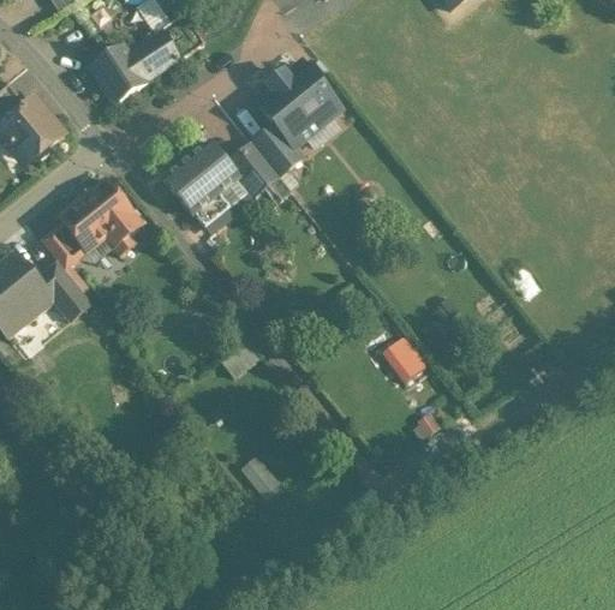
[(51,0),(57,10),(71,0),(51,0)]
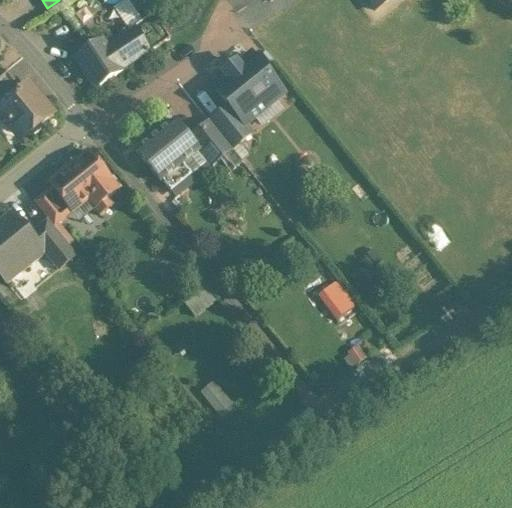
[(117,0),(113,2),(127,26),(142,18),(132,0),(117,0)]
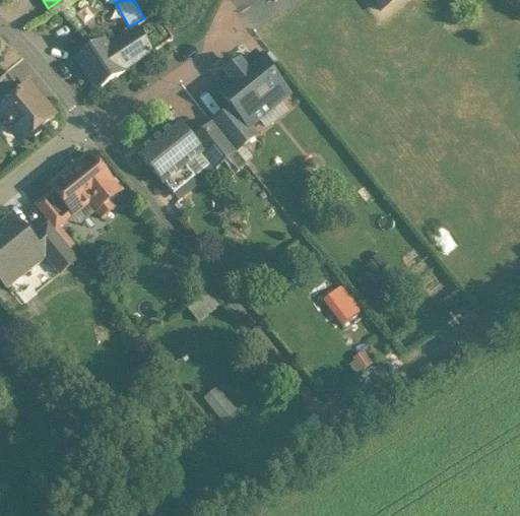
[(376,0),(381,8),(392,0),(376,0)]
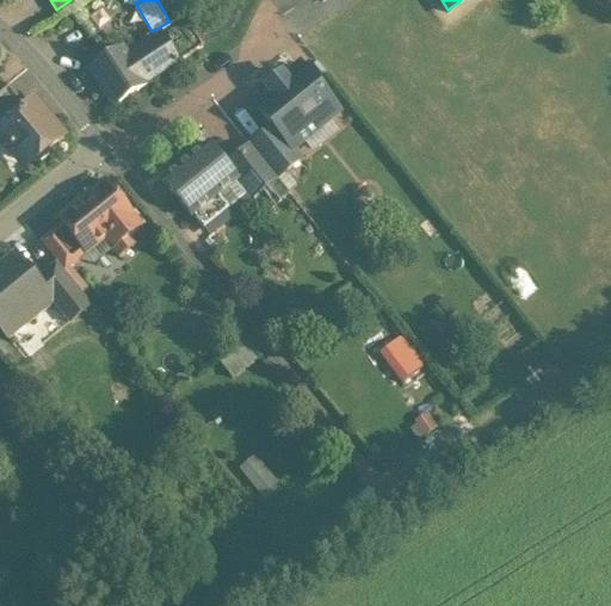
[(183,16),(155,33),(174,62),(202,44),(183,16)]
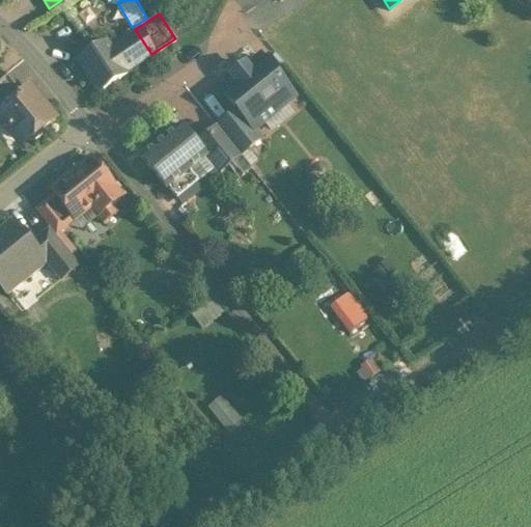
[(135,29),(111,45),(106,37),(76,57),(98,91),(128,71),(127,70),(151,54),(135,29)]
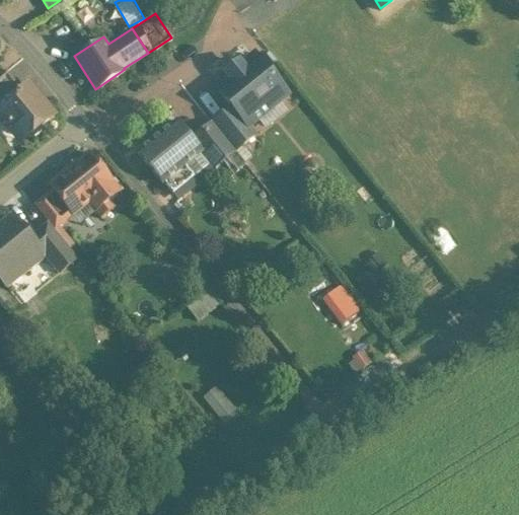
[(258,55),(250,54),(241,62),(239,60),(226,71),(227,73),(218,81),(217,88),(231,105),(247,125),(248,125),(281,98),(282,90),(270,76),(270,70),(258,55)]
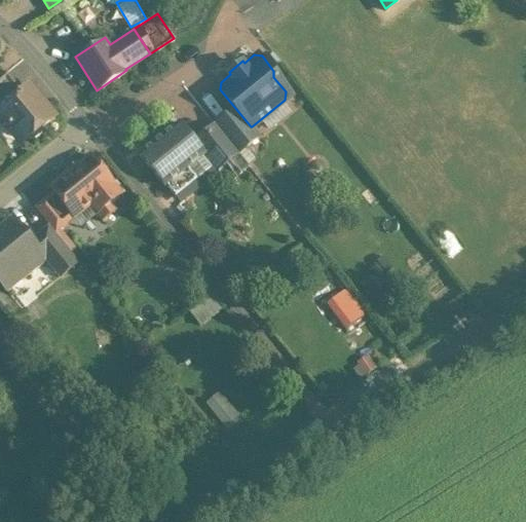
[(6,70),(0,74),(0,106),(22,88),(6,70)]
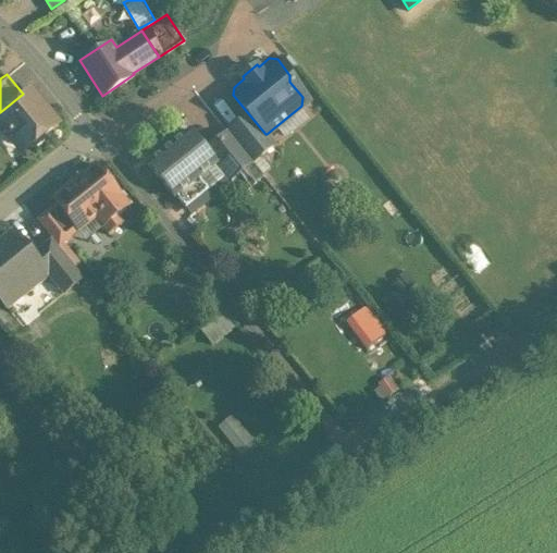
[(0,112),(0,121),(10,133),(19,134),(28,146),(34,146),(44,138),(45,133),(57,122),(29,88),(23,94),(0,112)]
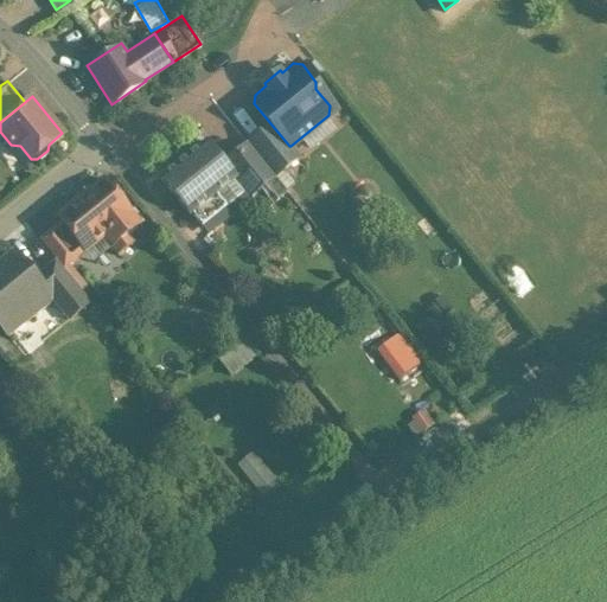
[(270,123),(248,141),(275,174),(298,155),(291,146),(289,146),(270,123)]
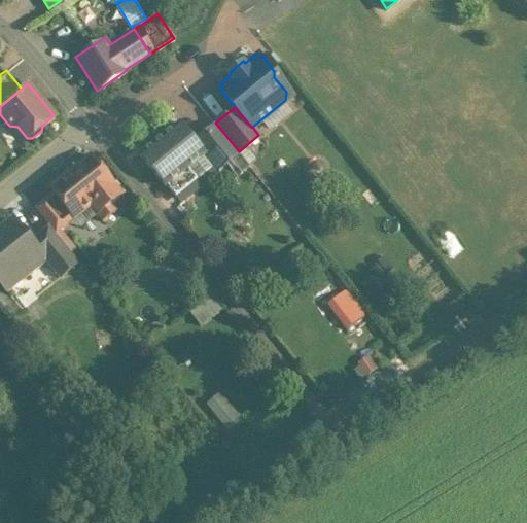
[(179,120),(139,152),(165,184),(166,182),(175,194),(197,177),(187,166),(204,152),(205,151),(195,139),(179,120)]
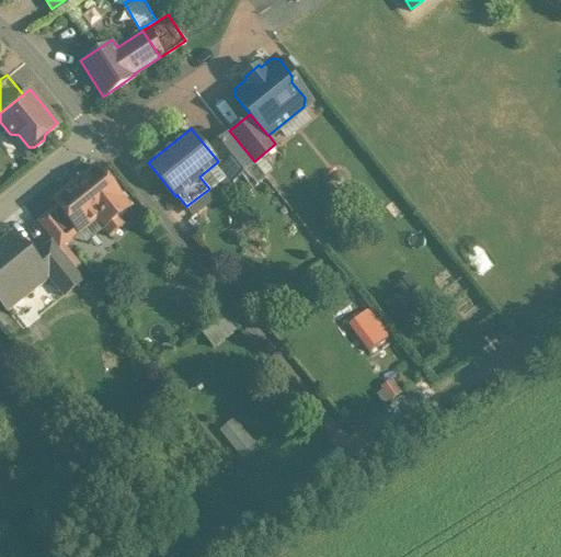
[(229,131),(207,148),(218,161),(217,162),(231,180),(254,161),(229,131)]
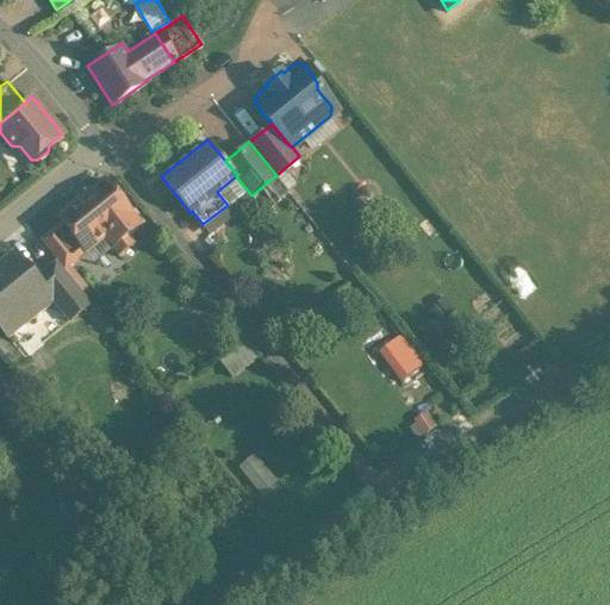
[(93,195),(60,222),(85,251),(103,236),(118,255),(135,242),(129,235),(142,223),(106,179),(89,192),(93,195)]
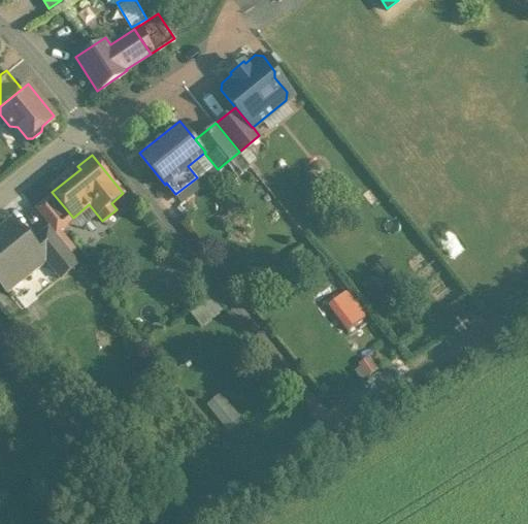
[(52,192),(34,206),(55,232),(73,218),(52,192)]
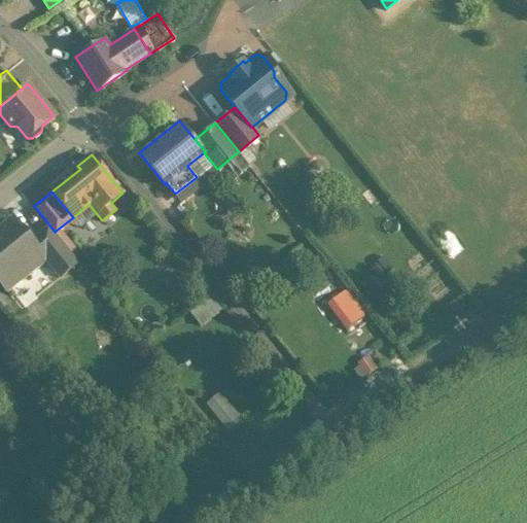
[(12,217),(0,227),(0,281),(7,290),(45,260),(46,259),(36,246),(12,217)]
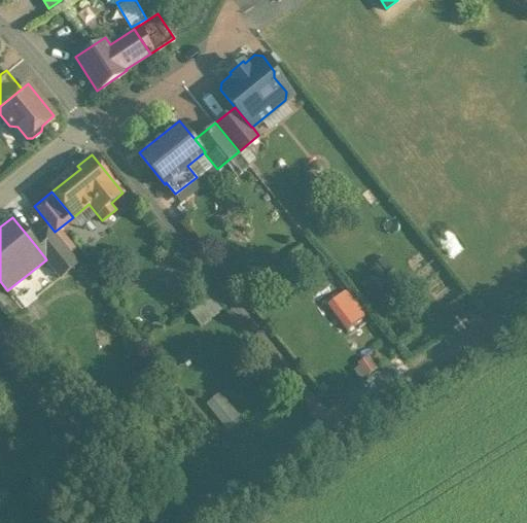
[(77,260),(55,232),(36,246),(46,259),(45,260),(58,276),(77,260)]
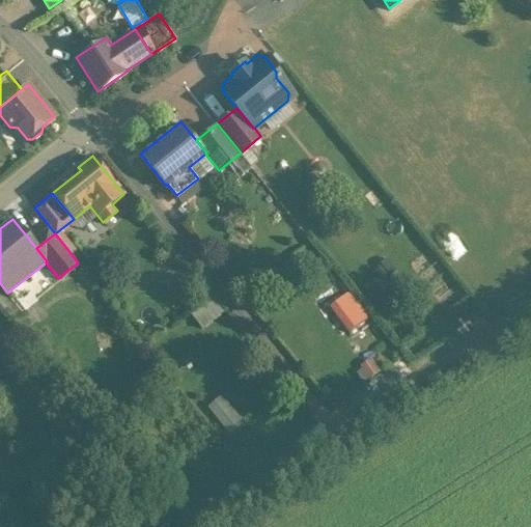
[(365,281),(373,293),(388,283),(381,272),(365,281)]
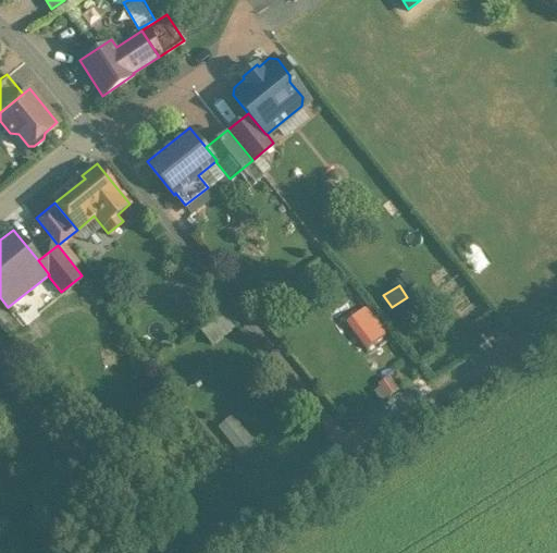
[(367,303),(346,319),(359,338),(381,321),(367,303)]
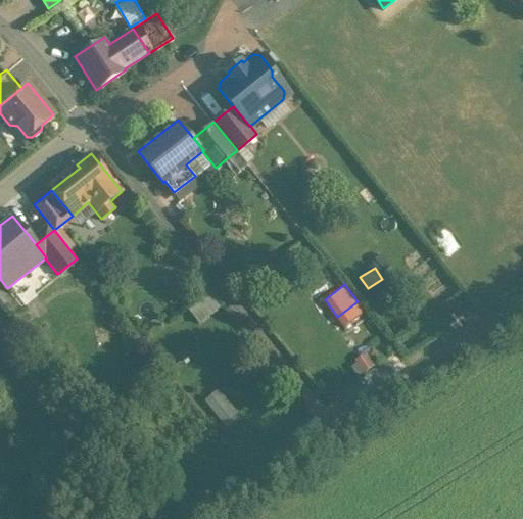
[(212,289),(190,307),(200,319),(222,301),(212,289)]
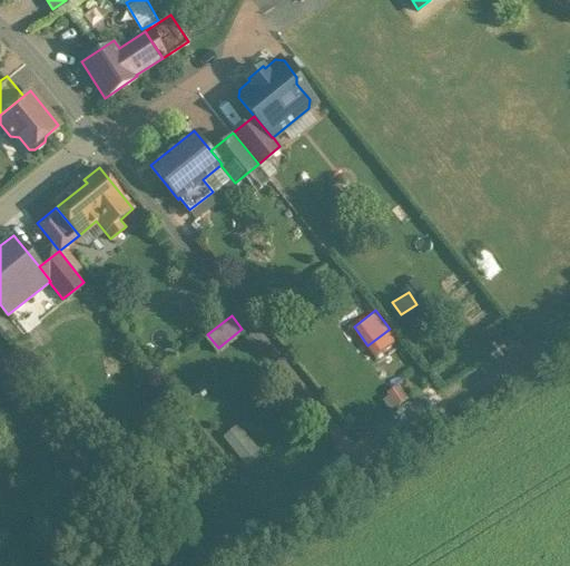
[(239,419),(223,432),(247,461),(263,448),(239,419)]
